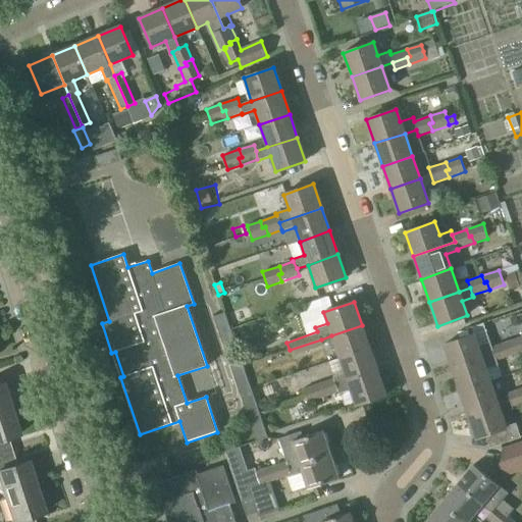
[(256,442),(267,438),(224,312),(212,316),(256,442)]
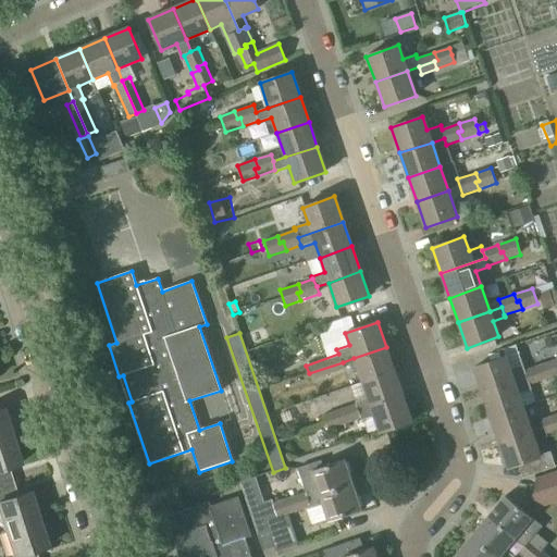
[(362,383),(394,371),(386,347),(354,358),(362,383)]
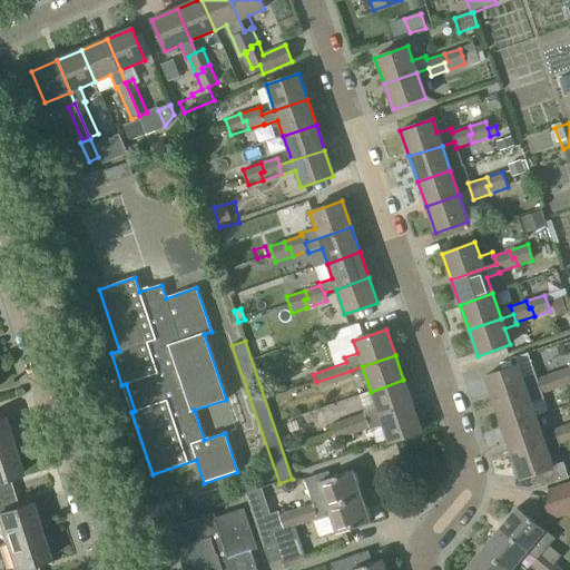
[(493,403),(527,392),(518,365),(484,376),(493,403)]
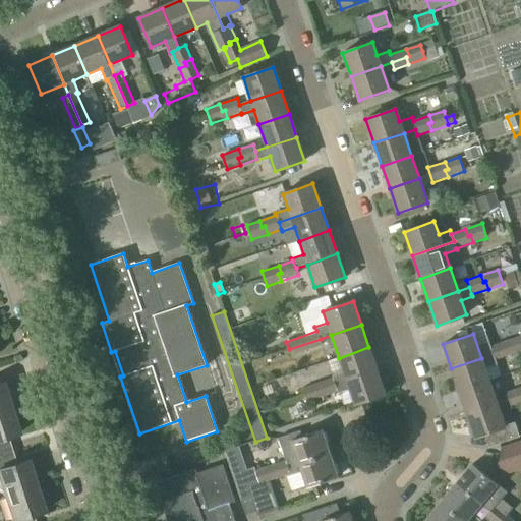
[(509,348),(512,355),(520,351),(520,337),(520,336),(504,342),(507,349),(509,348)]
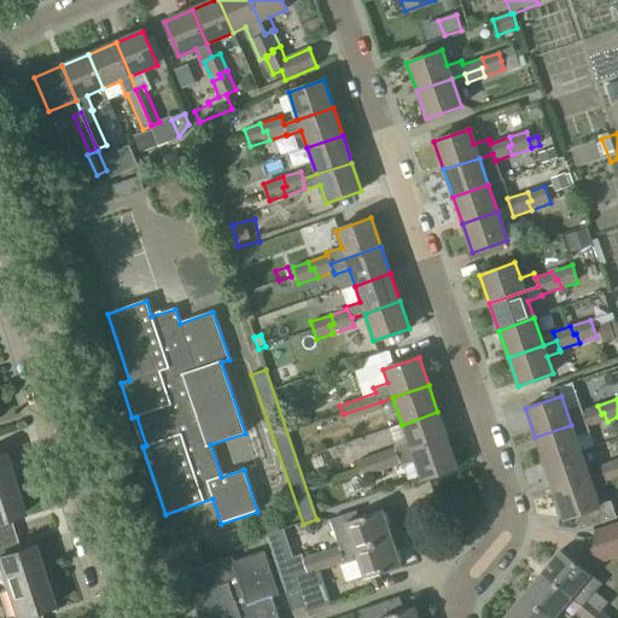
[(380,402),(343,414),(345,423),(383,410),(380,402)]
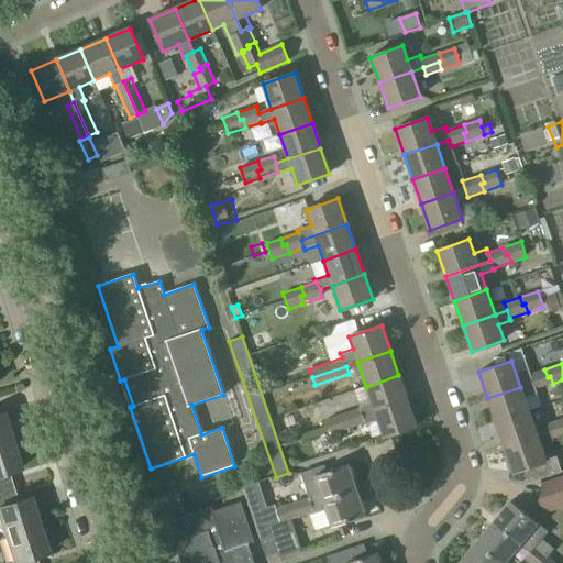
[(534,390),(553,384),(550,376),(548,377),(544,370),(529,374),(534,390)]
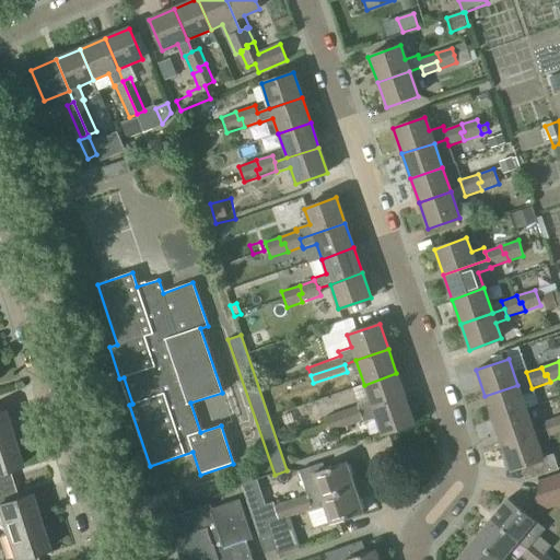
[(360,413),(405,398),(396,373),(364,385),(370,400),(357,405),(358,406),(360,413)]
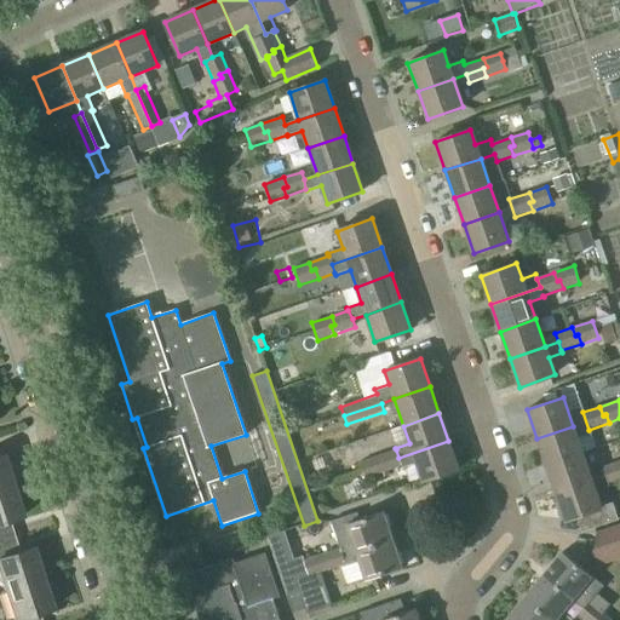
[(546,465),(581,453),(573,426),(537,438),(546,465)]
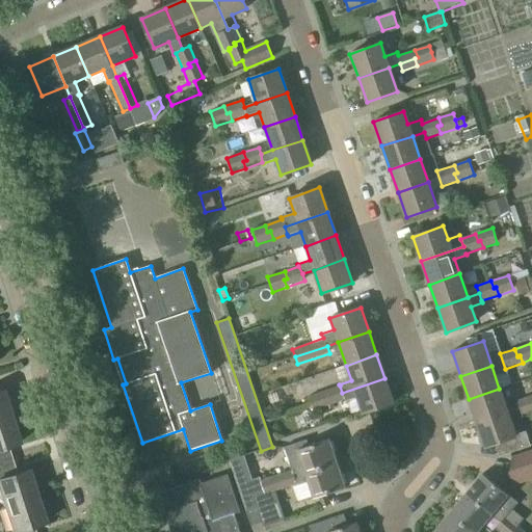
[(384,378),(342,393),(340,386),(326,391),(328,398),(325,399),(327,406),(345,400),(345,402),(357,398),(363,413),(393,402),(384,378)]
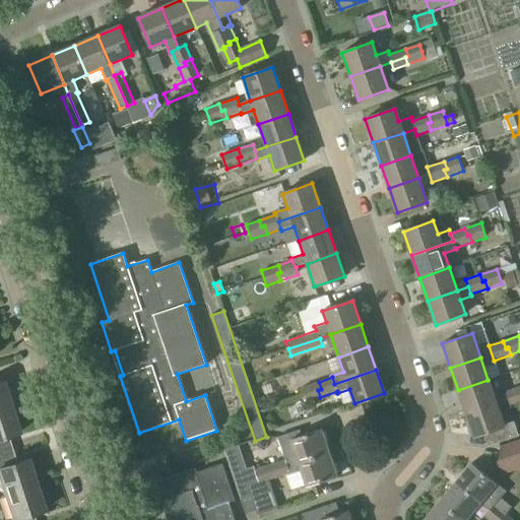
[(466,413),(508,399),(505,391),(504,389),(493,393),(488,380),(458,390),(466,413)]
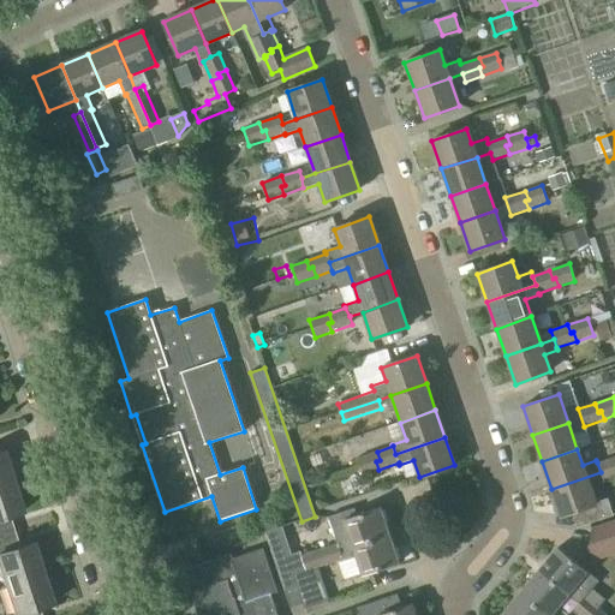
[(0,452),(0,485),(13,482),(3,452),(0,452)]
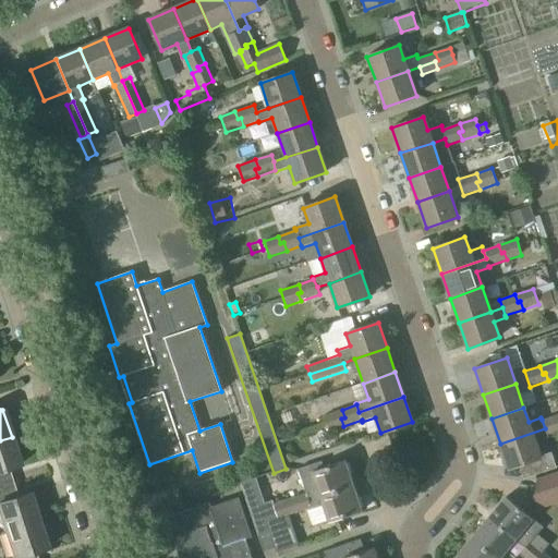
[(329,431),(343,426),(341,419),(344,417),(342,410),(324,415),(329,431)]
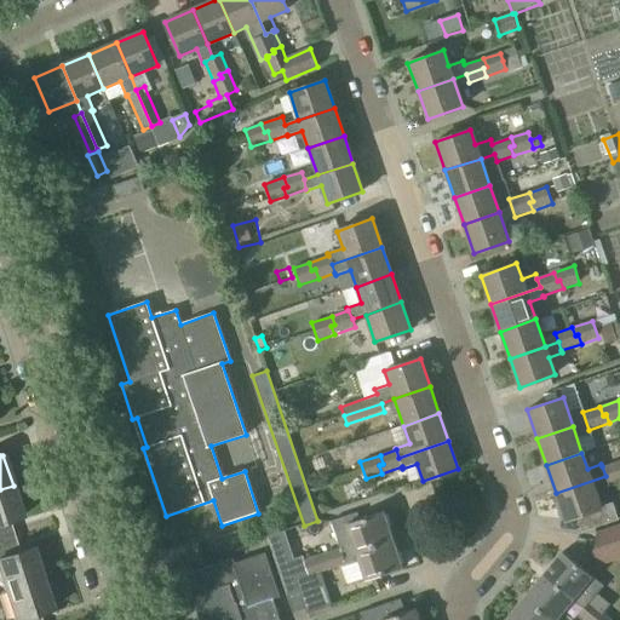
[(606,476),(608,484),(619,480),(619,464),(619,461),(602,466),(606,476)]
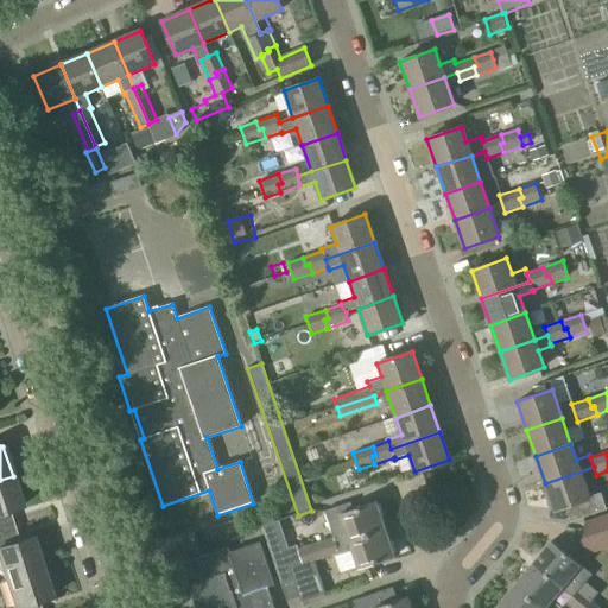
[(594,467),(545,483),(555,511),(565,507),(570,523),(606,510),(601,494),(589,498),(583,481),(597,476),(596,475),(594,467)]
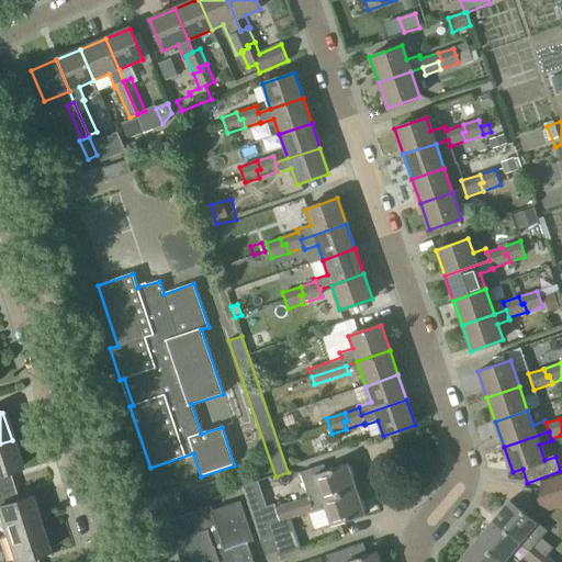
[(0,491),(13,487),(8,472),(21,468),(12,440),(0,444),(0,491)]
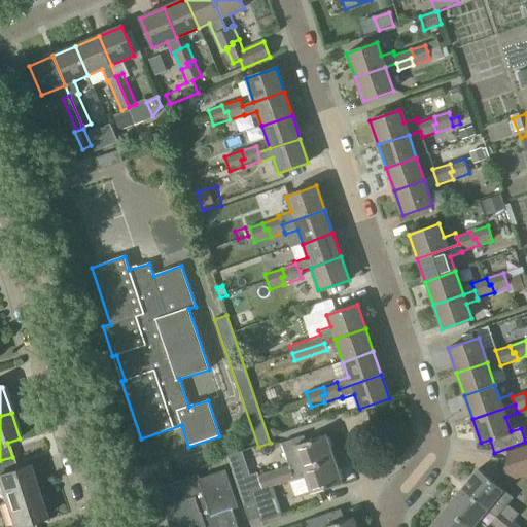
[(325,435),(305,443),(303,436),(281,444),(287,464),(288,464),(291,473),(334,459),(325,435)]
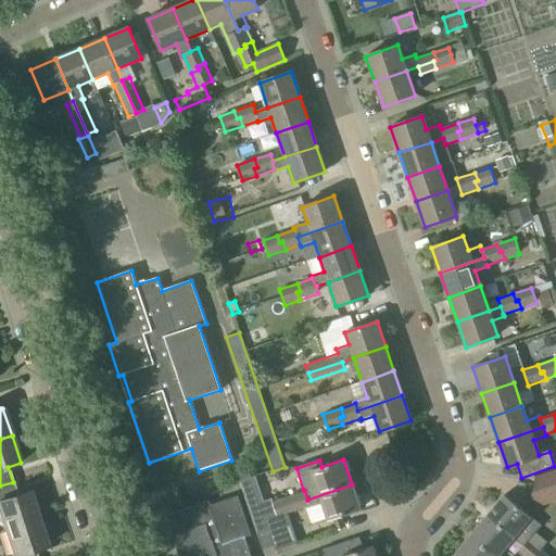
[(543,505),(555,501),(555,470),(533,478),(543,505)]
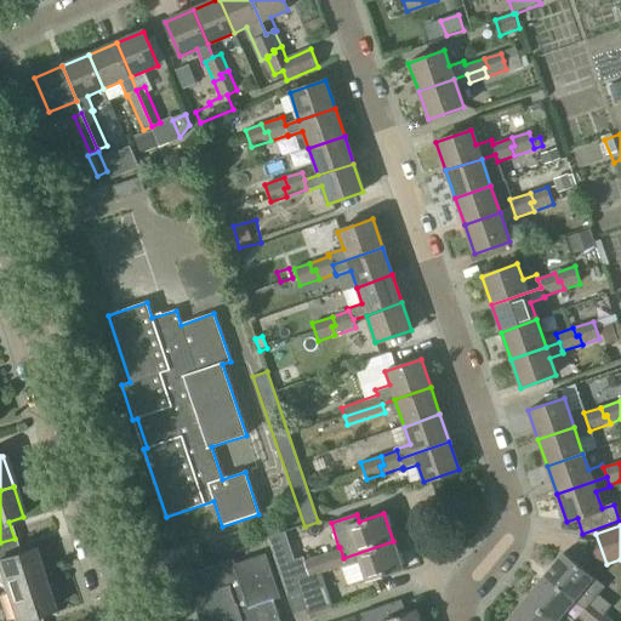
[(297,581),(291,562),(290,562),(281,533),(267,537),(292,614),(306,610),(307,616),(309,615),(297,581)]
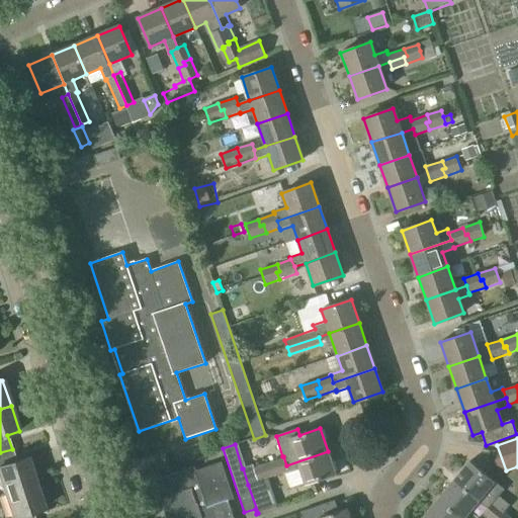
[(0,483),(4,495),(36,484),(27,457),(16,461),(12,449),(0,452),(0,483)]
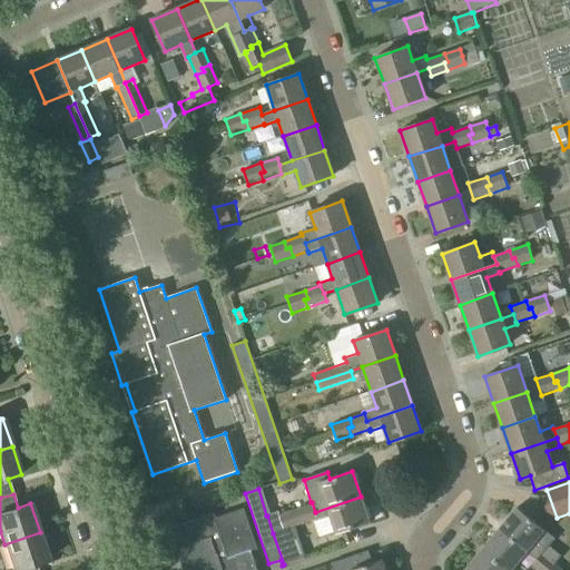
[(297,518),(300,526),(317,520),(331,517),(336,533),(369,522),(361,497),(315,512),(312,502),(311,502),(312,505),(297,509),(300,518),(297,518)]
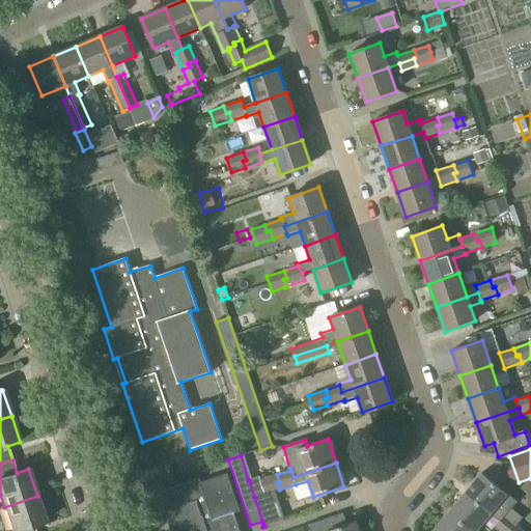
[(522,519),(510,509),(516,502),(481,473),(465,493),(490,513),(491,513),(498,521),(500,522),(504,516),(515,527),(516,526),(522,519)]
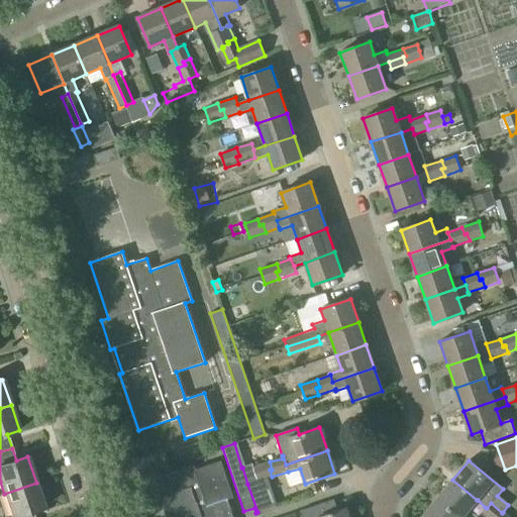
[(233,499),(221,461),(196,471),(195,467),(154,480),(158,490),(162,489),(164,496),(161,498),(167,516),(232,516),(227,501),(233,499)]
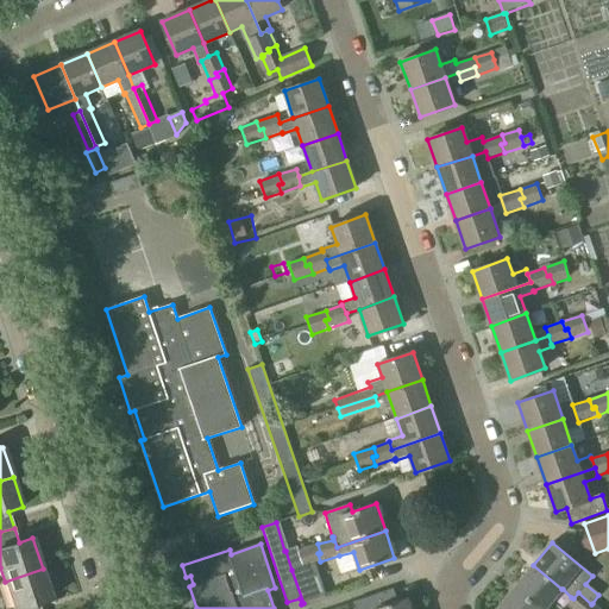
[(318,553),(320,553),(318,544),(297,550),(296,547),(286,551),(292,570),(314,563),(320,562),(318,553)]
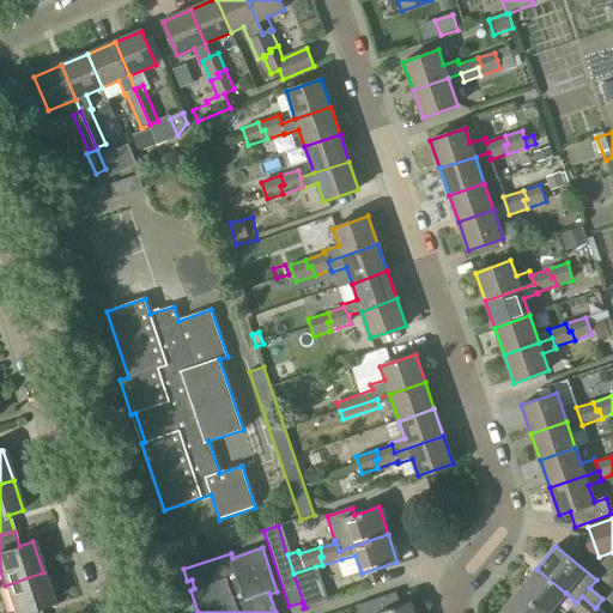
[(293,574),(305,607),(327,600),(316,566),(293,574)]
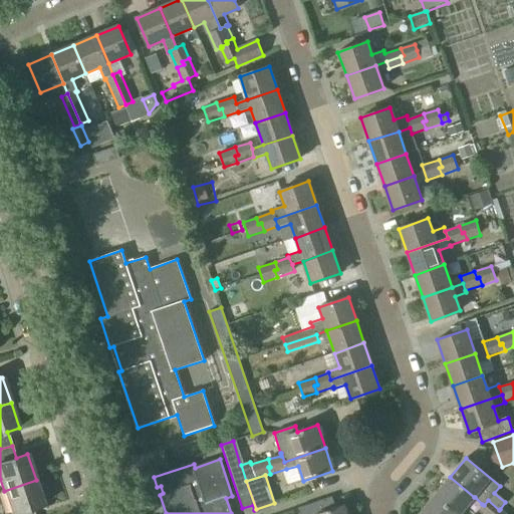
[(457,513),(460,513),(474,497),(450,477),(435,496),(457,513)]
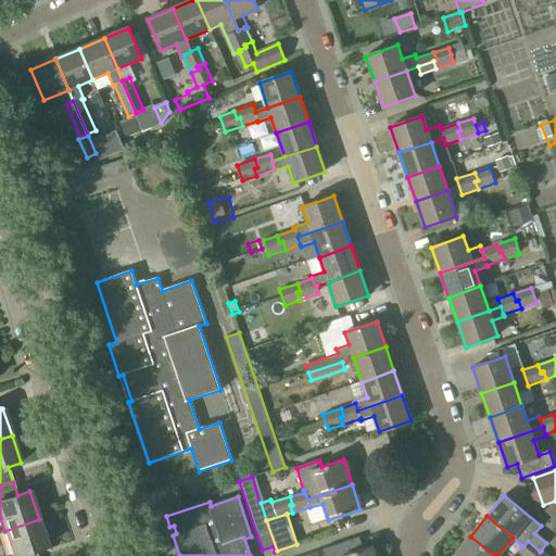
[(36,555),(35,551),(47,546),(39,519),(4,531),(12,555),(10,555),(36,555)]
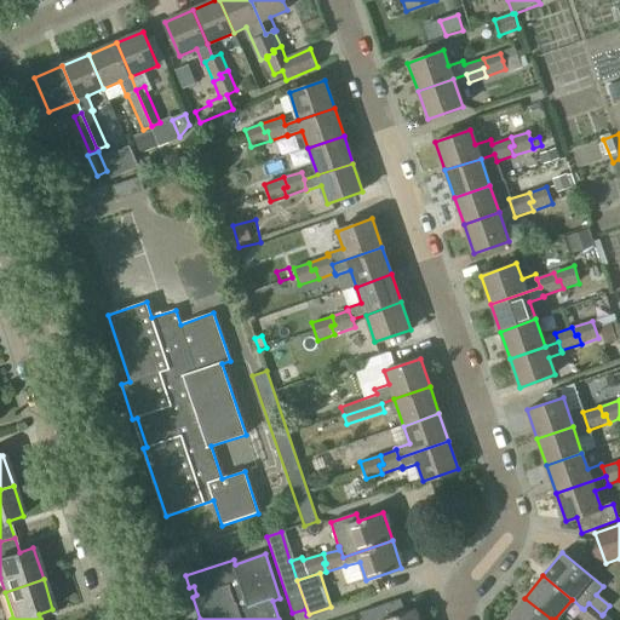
[(551,619),(524,598),(505,619),(551,619)]
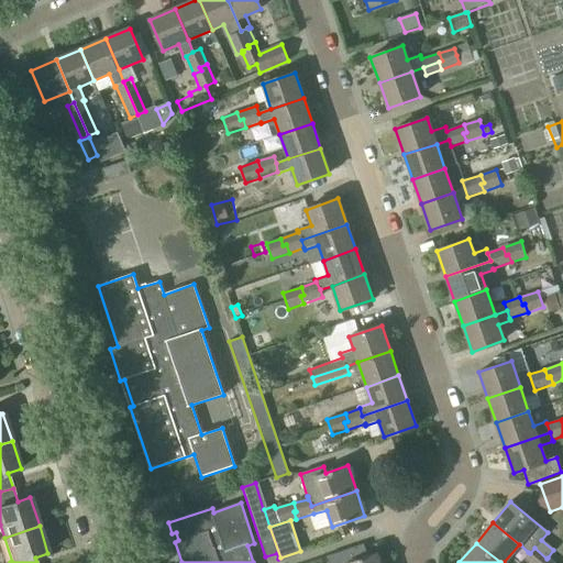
[(379,562),(377,553),(367,556),(364,544),(327,556),(329,562),(379,562)]
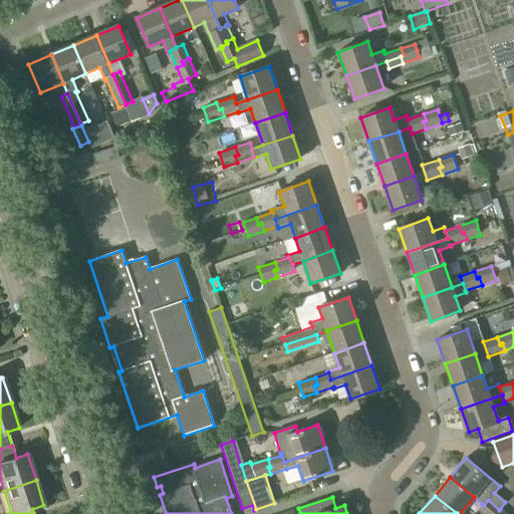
[(495,513),(499,510),(488,500),(484,505),(482,504),(478,510),(483,513),(495,513)]
